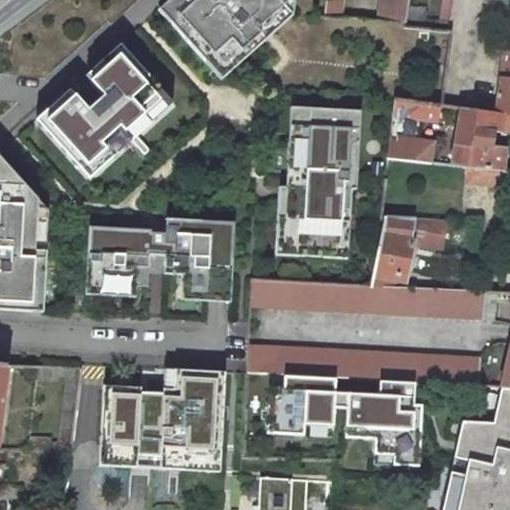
[(293,14),(295,0),(169,0),(160,8),(223,77),(266,39),(271,34),(275,30),(293,14)]
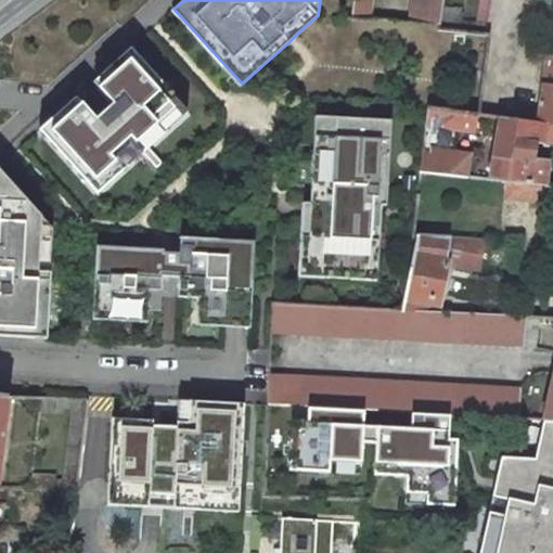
[(356,0),(355,16),(371,17),(373,0),(356,0)]
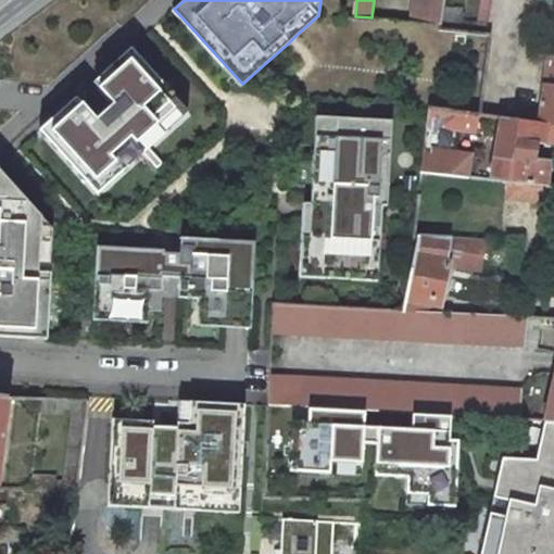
[(415,0),(413,21),(442,23),(445,0),(415,0)]
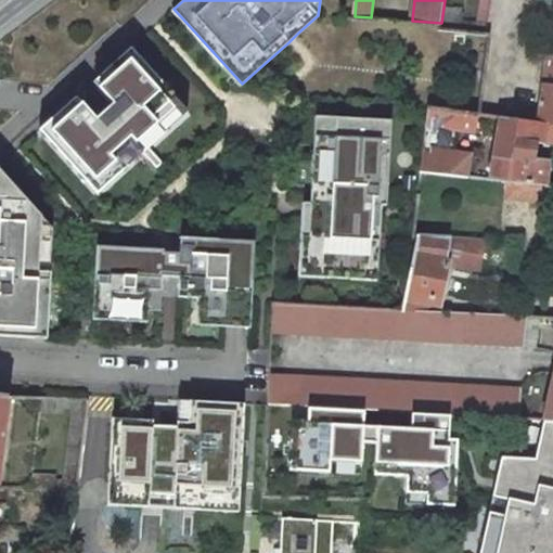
[(41,128),(99,192),(190,111),(131,47),(94,80),(114,103),(97,118),(77,97),(41,128)]
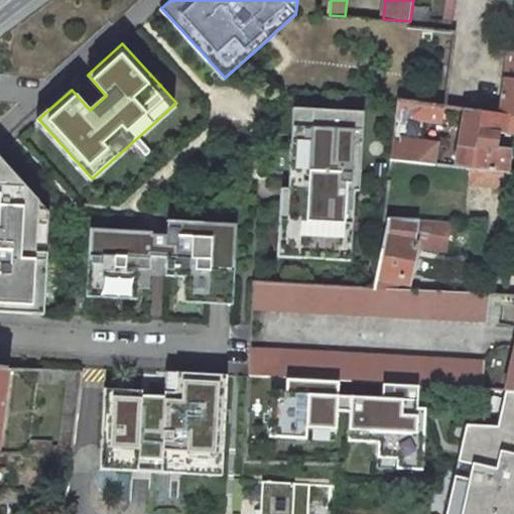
[(513,49),(509,49),(500,112),(513,114),(513,49)]
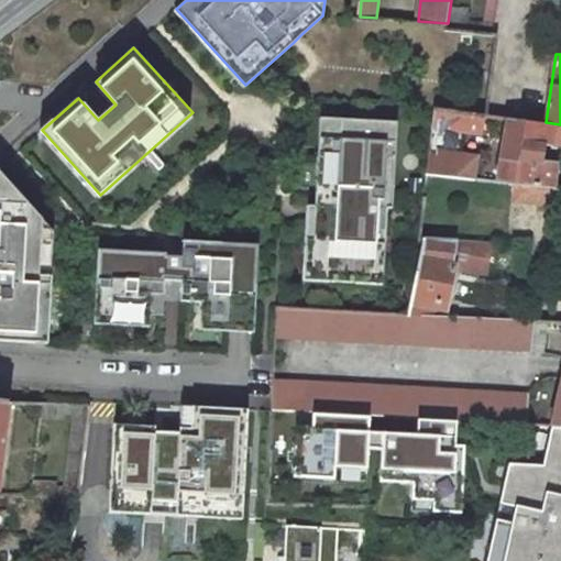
[(487,114),(437,107),(437,111),(435,127),(505,135),(508,117),(487,114)]
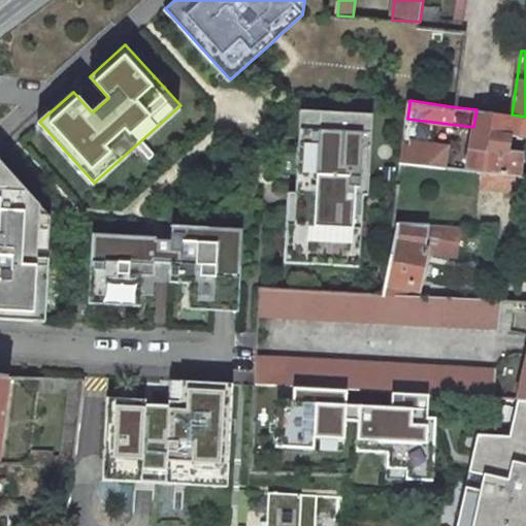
[(369,194),(373,112),(301,108),(299,141),(295,223),(288,223),(288,228),(287,249),(314,250),(314,262),(360,265),(363,193),(369,194)]
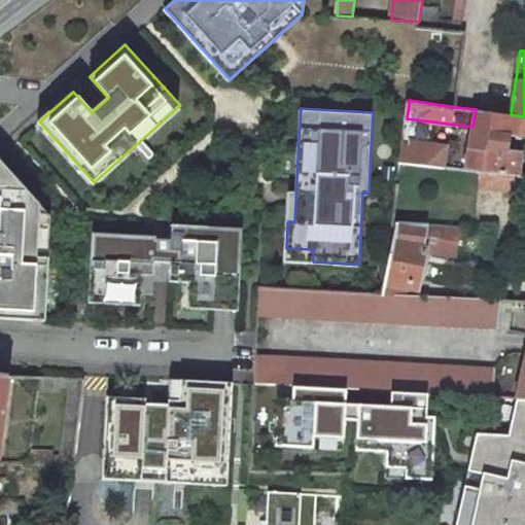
[(524,116),(511,114),(476,109),(473,127),(467,168),(483,170),(521,173),(523,149),(504,148),(508,133),(524,135),(524,116)]
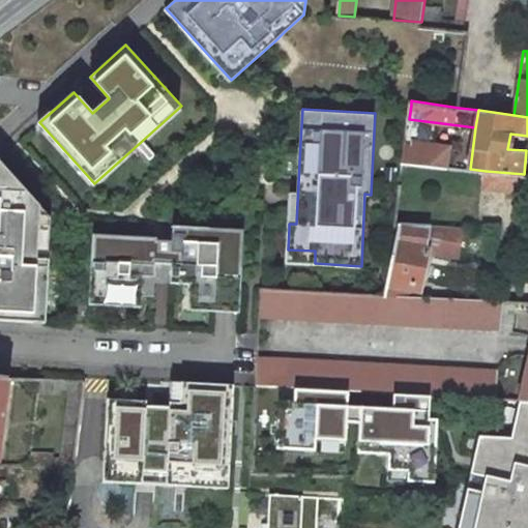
[(451,145),(407,139),(407,140),(404,162),(448,167),(451,145)]
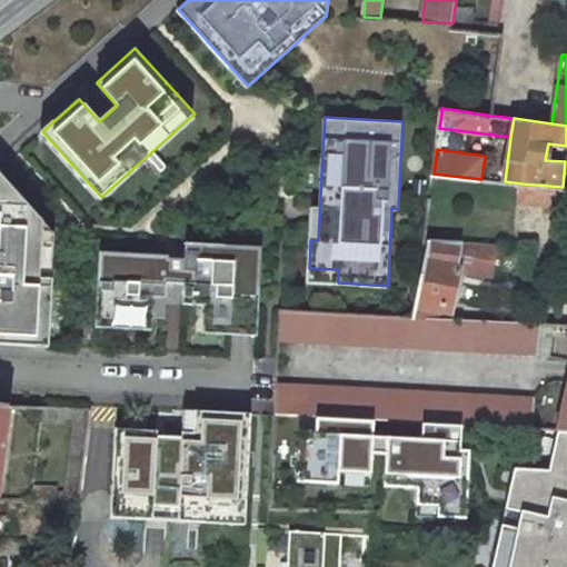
[(43,220),(0,171),(0,341),(49,345),(52,278),(41,277),(41,262),(43,220)]
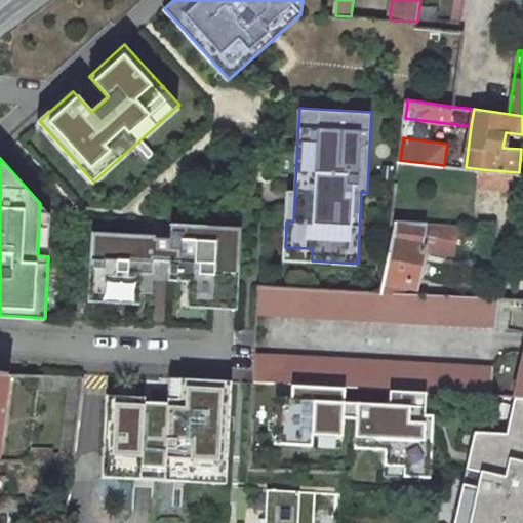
[(519,172),(481,169),(479,187),(517,190),(519,172)]
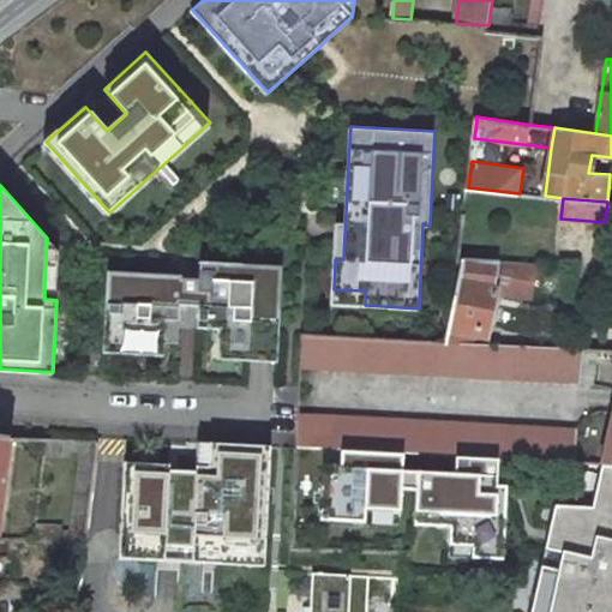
[(295,255),(298,211),(291,211),(289,213),(255,240),(253,263),(283,265),(295,255)]
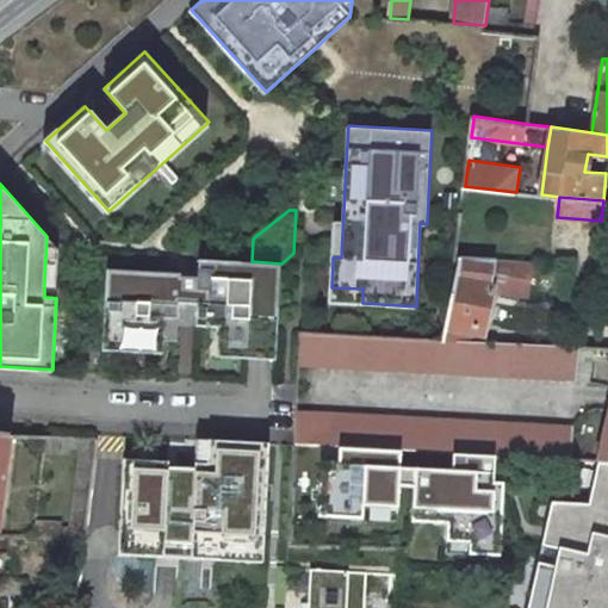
[(483,229),(460,227),(457,255),(460,256),(479,258),(483,229)]
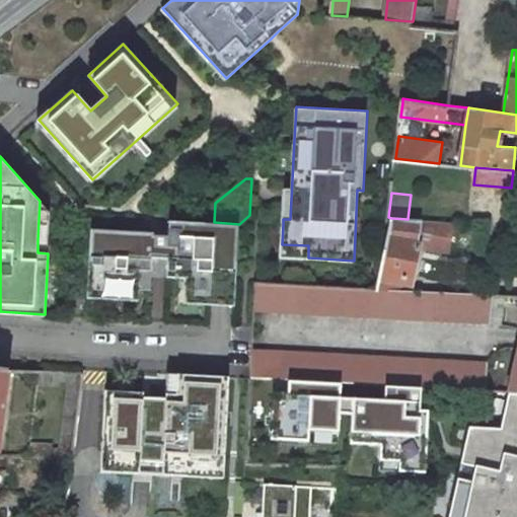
[(51,212),(40,201),(38,239),(49,240),(51,212)]
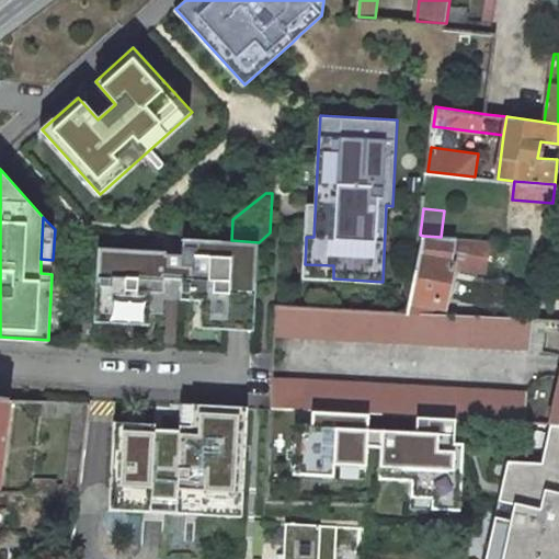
[(423,236),(410,312),(419,312),(434,314),(436,305),(437,299),(447,301),(453,269),(485,270),(486,239),(452,237),(441,237),(423,236)]
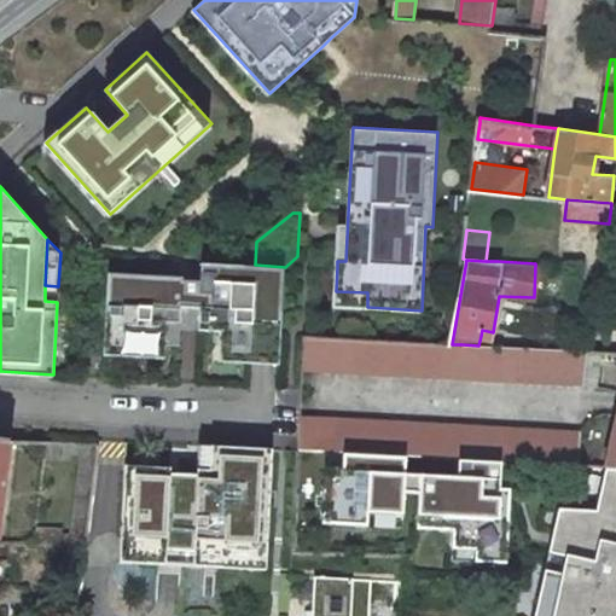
[(280,364),(285,267),(255,265),(203,262),(202,277),(199,329),(222,330),(222,347),(250,348),(250,361),(280,364)]
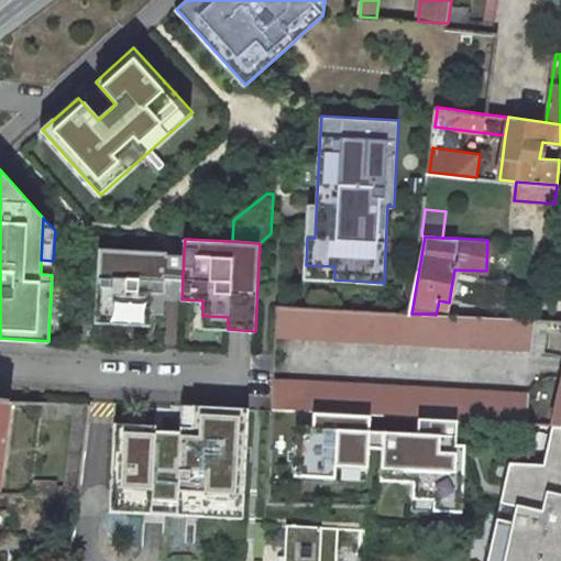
[(165,298),(167,251),(100,248),(96,322),(151,325),(152,312),(152,297),(165,298)]
